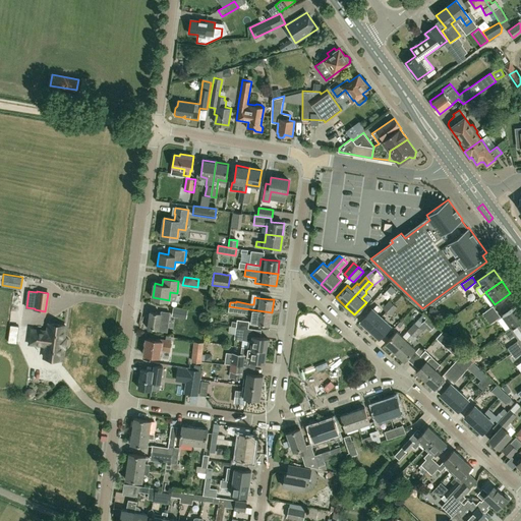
[(386,311),(394,303),(390,300),(383,307),(386,311)]
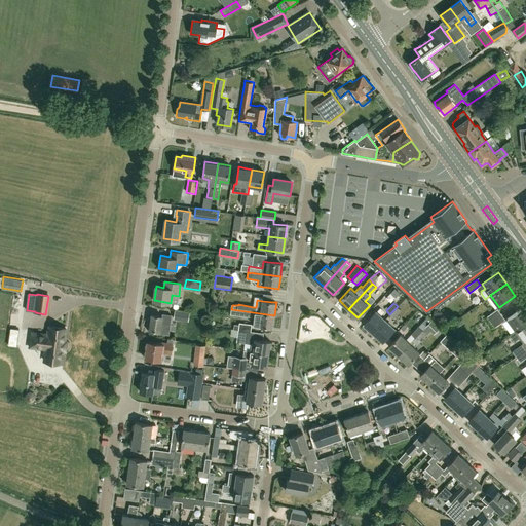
[(402,310),(398,306),(389,314),(395,318),(402,310)]
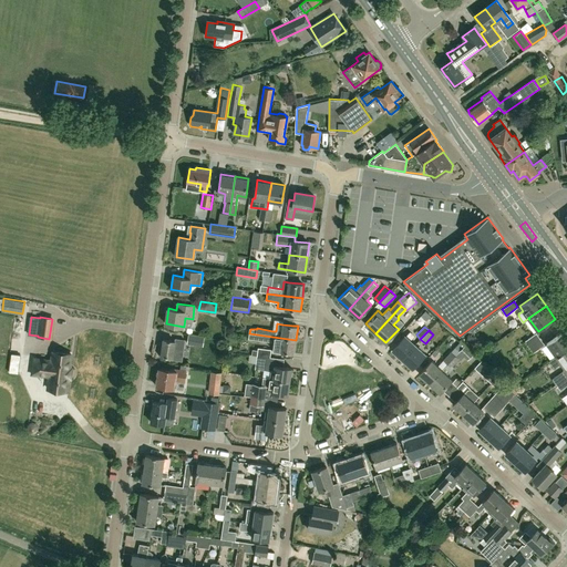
[(556,356),(566,347),(566,334),(564,331),(547,343),(556,356)]
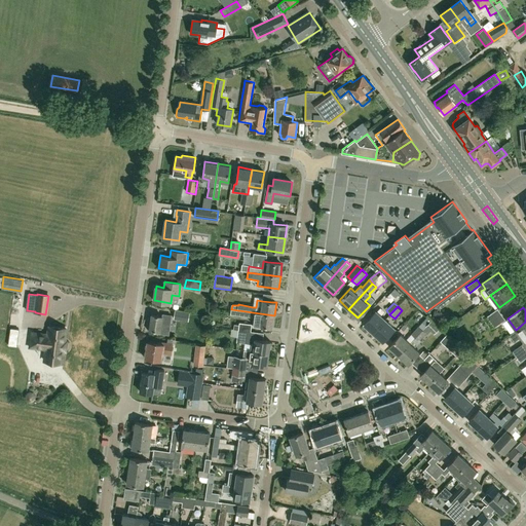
[(490,322),(501,313),(497,308),(487,316),(490,322)]
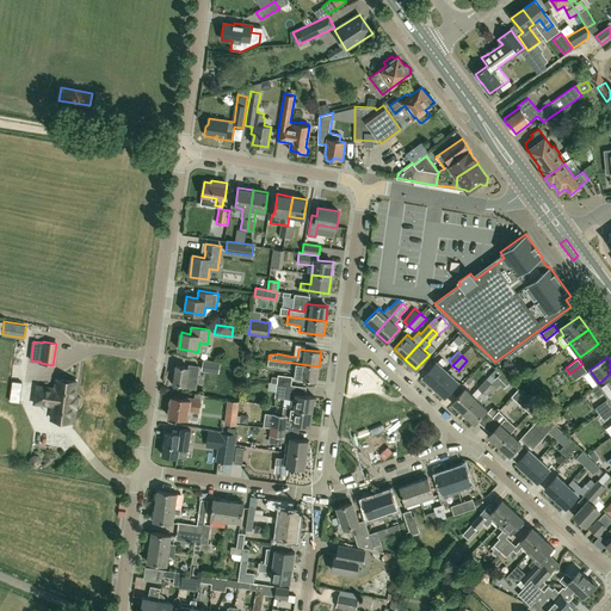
[(218,374),(221,363),(203,359),(202,370),(218,374)]
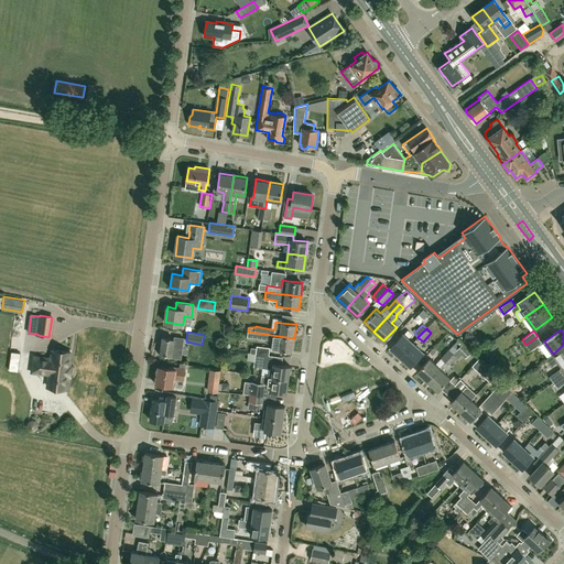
[(292,351),(294,338),(248,332),(247,337),(273,340),(272,348),(292,351)]
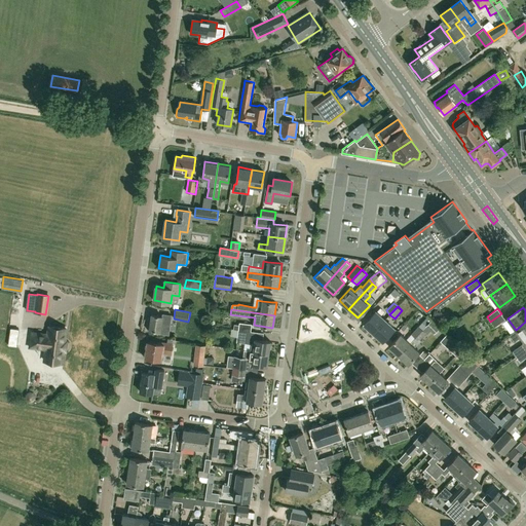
[(374,332),(385,320),(375,310),(364,324),(374,332)]
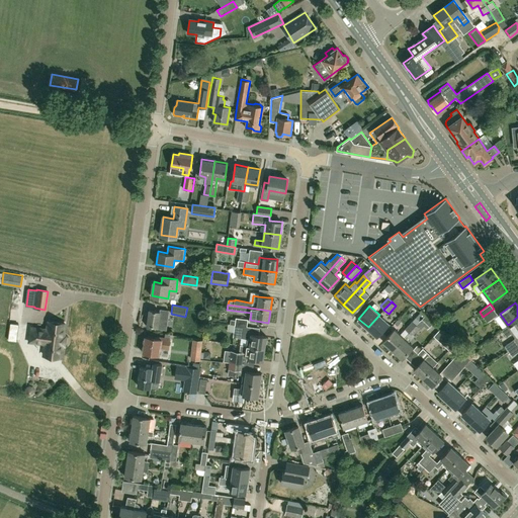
[(158,327),(159,318),(167,319),(169,311),(160,309),(160,312),(149,310),(149,315),(146,315),(145,325),(158,327)]
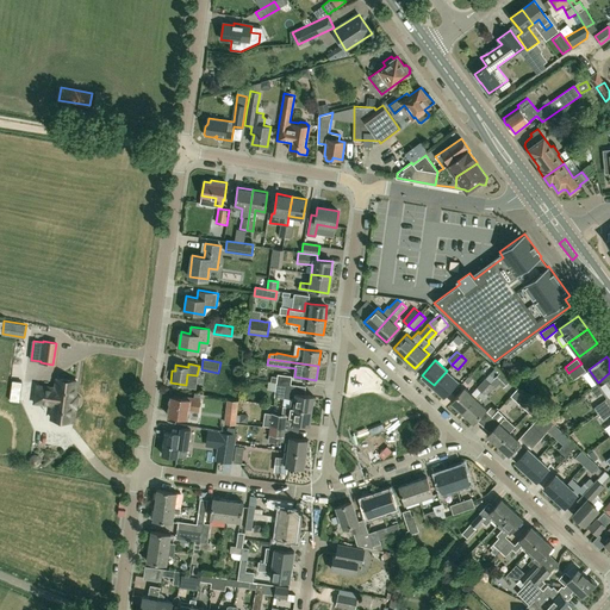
[(582,363),(568,373),(573,379),(586,371),(582,363)]
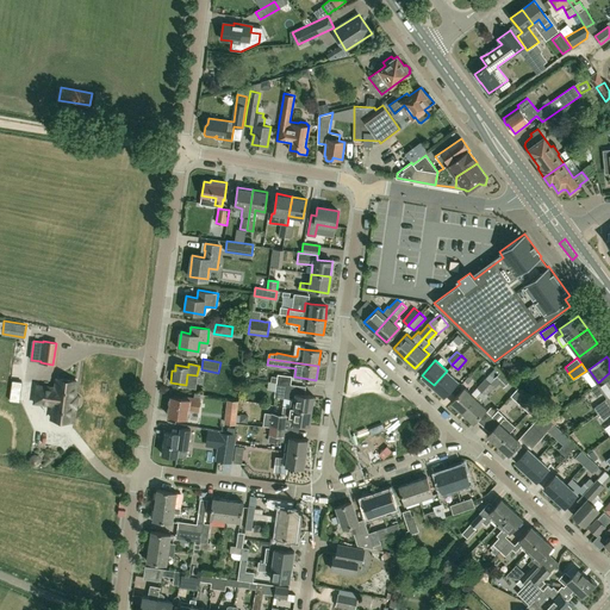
[(490,381),(493,378),(500,371),(496,367),(485,378),(477,387),(481,391),(490,381)]
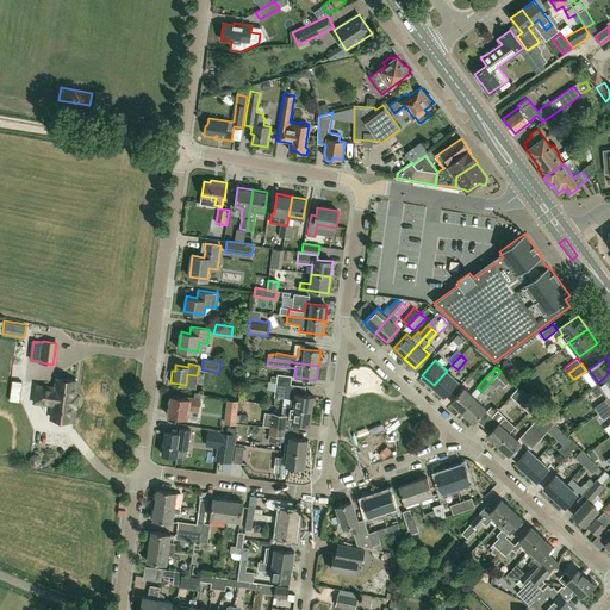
[(447,371),(434,385),(444,396),(458,381),(447,371)]
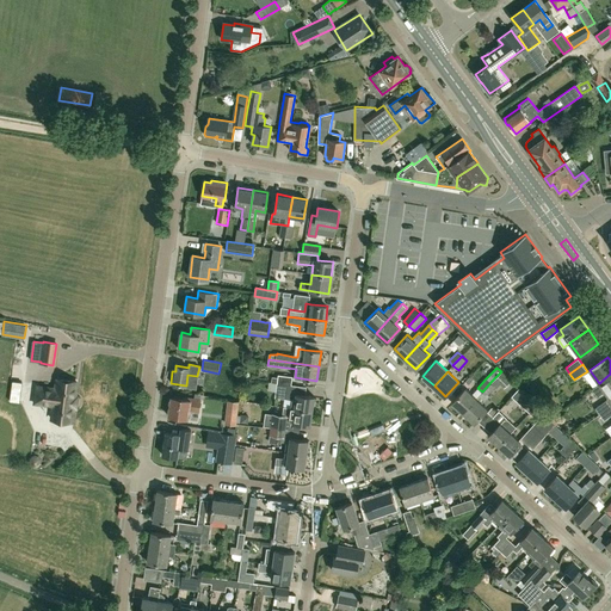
[(511,381),(501,371),(494,378),(491,382),(482,392),(487,396),(499,383),(504,388),(511,381)]
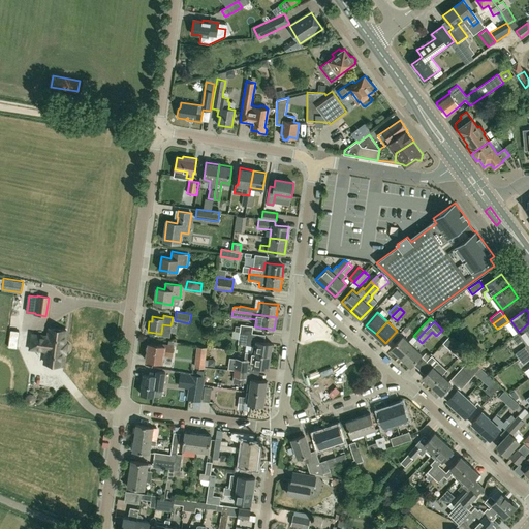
[(517,343),(524,339),(527,343),(528,341),(528,323),(519,332),(512,337),(517,343)]
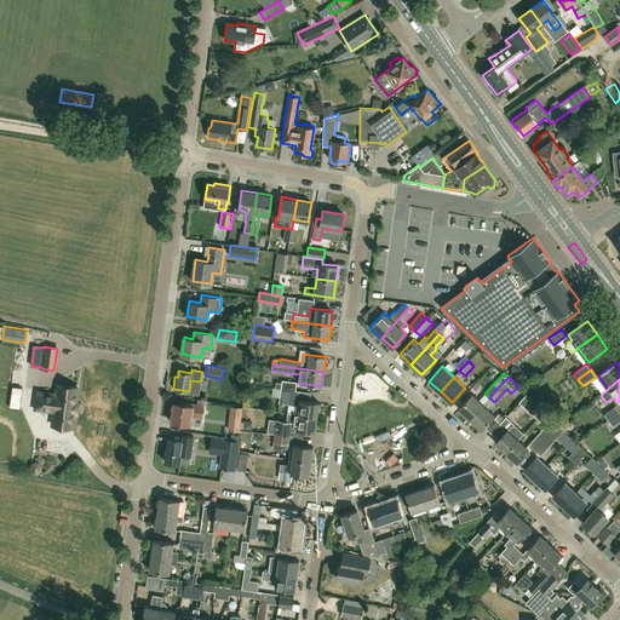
[(281,389),(296,391),(297,382),(282,380),(282,383),(276,383),(275,389),(281,389)]
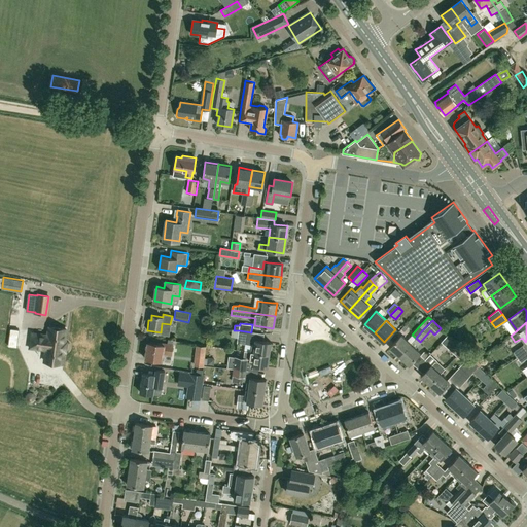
[(46,350),(44,361),(62,363),(66,329),(49,327),(47,336),(32,334),(30,348),(46,350)]
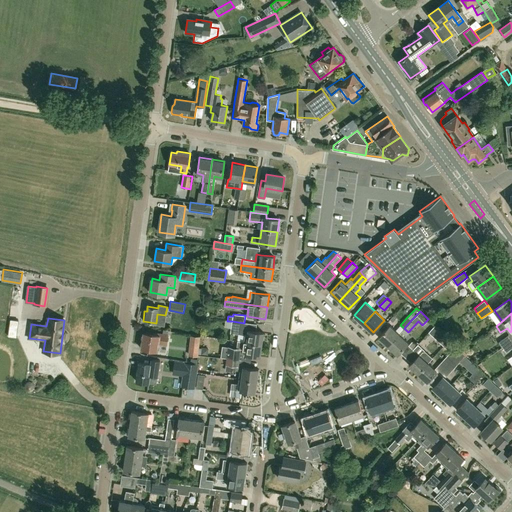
[(18,337),(20,320),(12,319),(10,336),(18,337)]
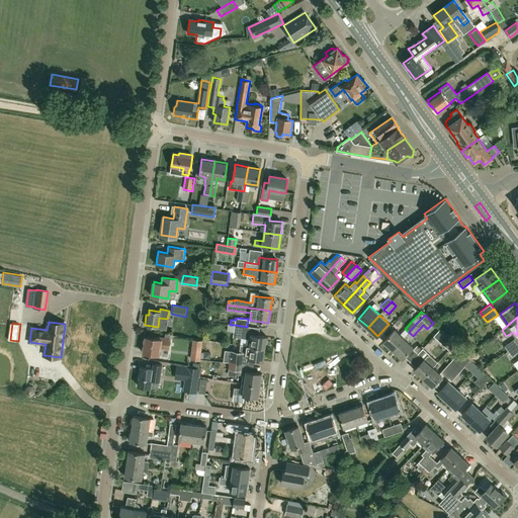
[(247,339),(247,346),(265,348),(267,336),(259,335),(250,334),(246,333),(247,327),(235,325),(234,332),(233,337),(241,338),(247,339)]
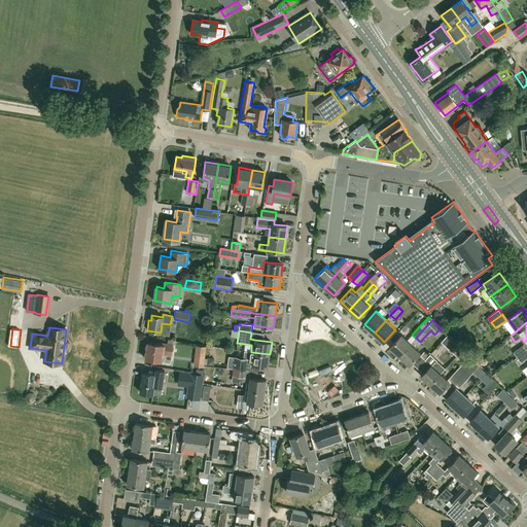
[(411,343),(407,340),(401,335),(390,347),(399,356),(411,343)]
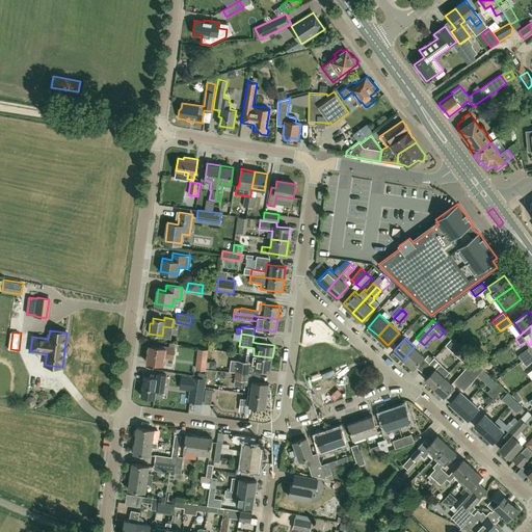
[(445,345),(460,360),(467,353),(451,338),(445,345)]
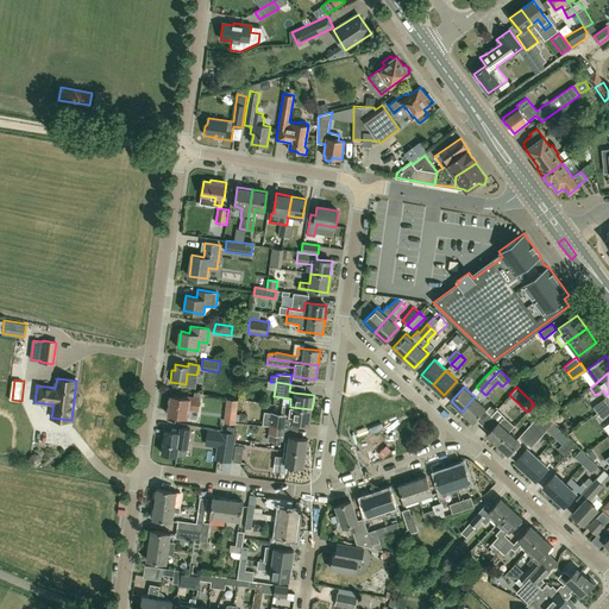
[(199,410),(200,399),(183,396),(182,397),(170,396),(168,414),(188,418),(189,409),(199,410)]
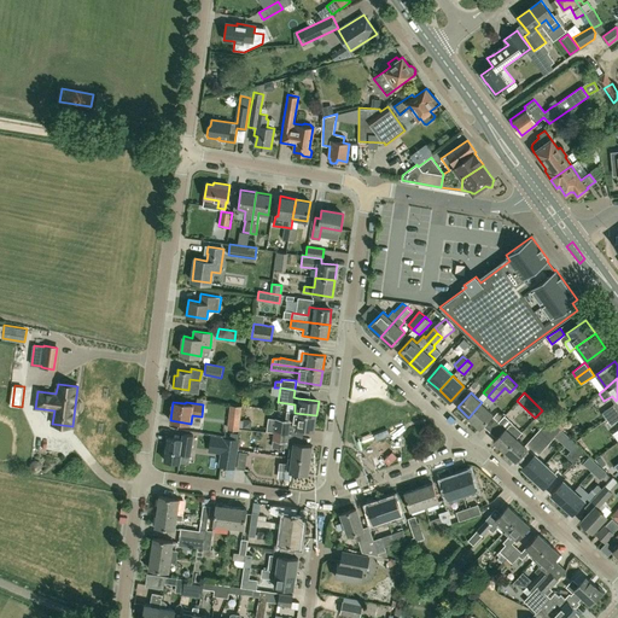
[(482,425),(491,415),(493,413),(487,407),(482,402),(468,418),(479,427),(482,425)]
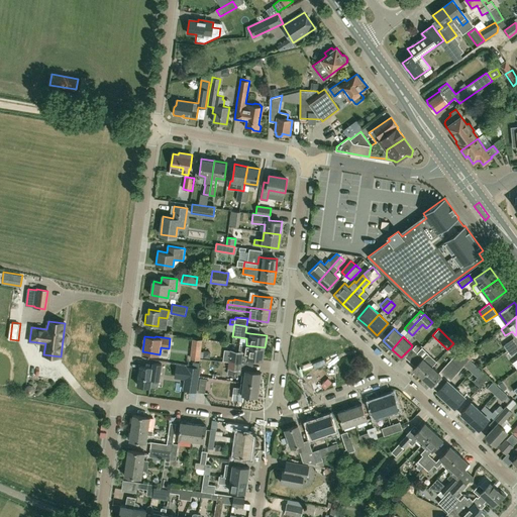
[(507,350),(516,342),(516,341),(514,337),(504,345),(507,350)]
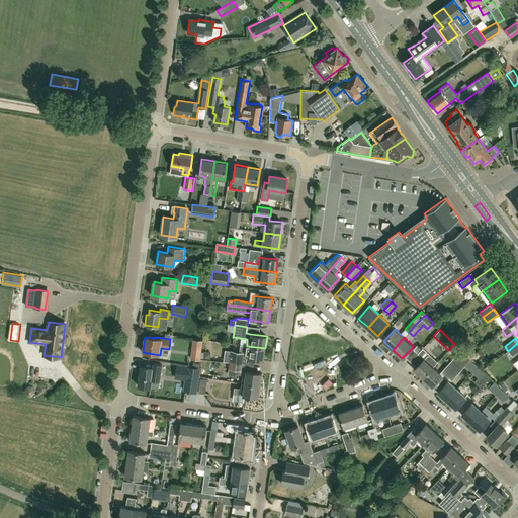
[(517,343),(508,351),(512,356),(517,351),(517,343)]
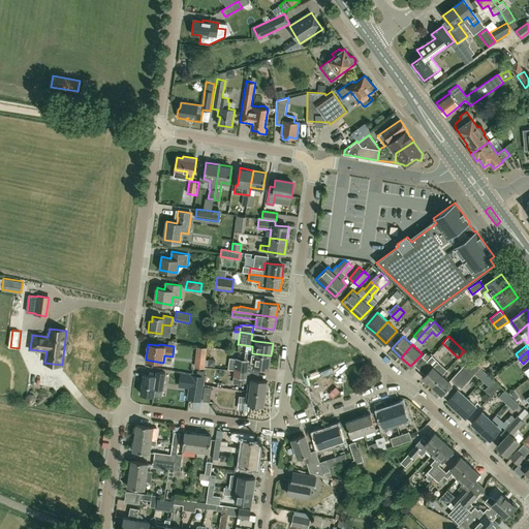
[(464,351),(458,358),(465,364),(462,367),(467,372),(470,369),(476,363),(464,351)]
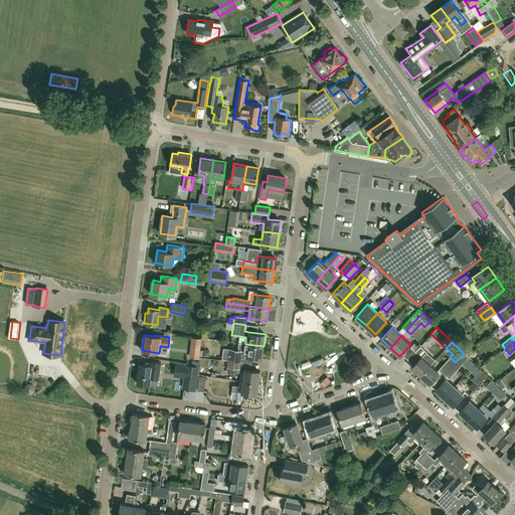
[(262,358),(264,346),(245,344),(238,343),(237,350),(229,349),(223,348),(221,359),(228,360),(240,362),(240,356),(246,357),(246,356),(262,358)]
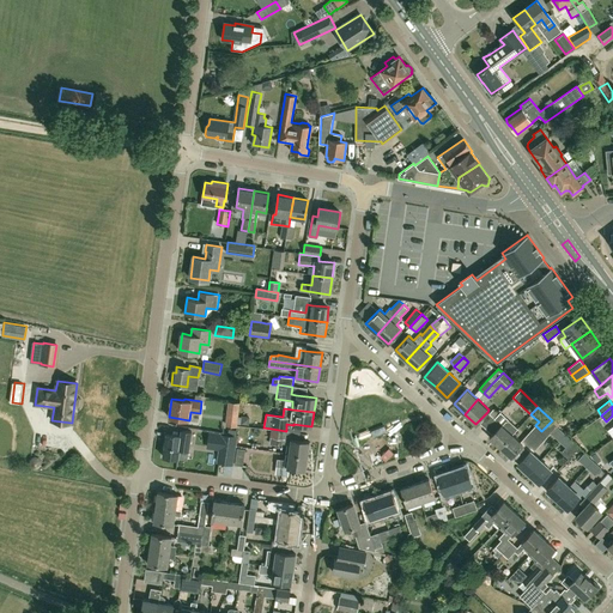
[(495,410),(490,414),(498,420),(502,416),(495,410)]
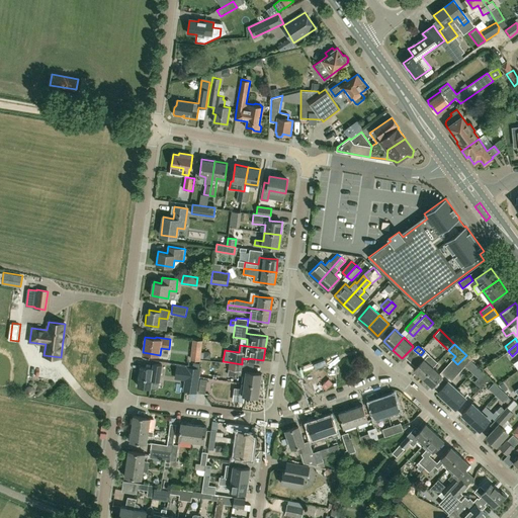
[(200,360),(201,350),(192,349),(191,359),(200,360)]
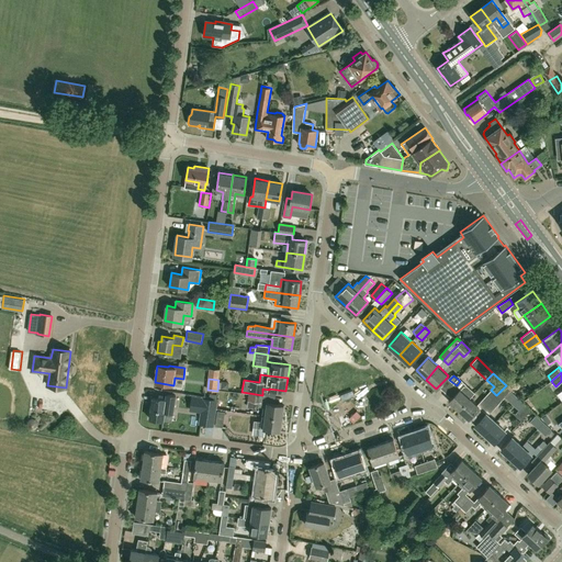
[(459,409),(470,397),(474,393),(467,385),(464,385),(461,390),(460,389),(449,401),(459,409)]
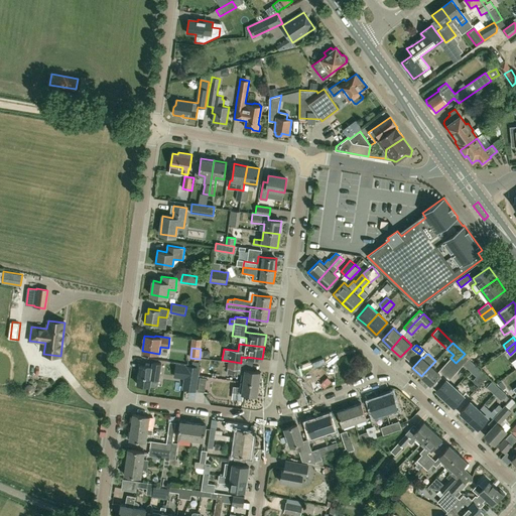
[(464,365),(470,371),(476,365),(465,354),(459,360),(456,363),(461,368),(464,365)]
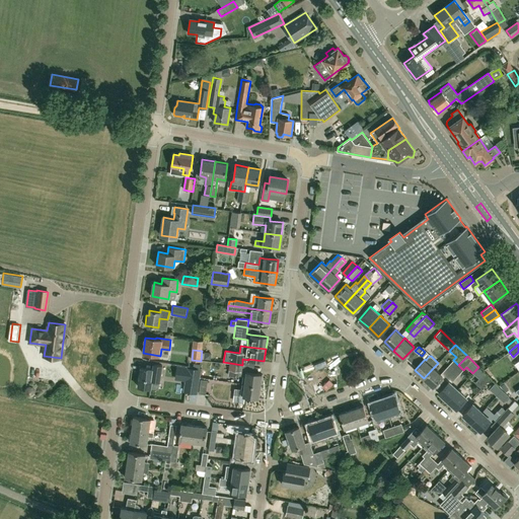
[(242,376),(241,383),(261,386),(262,374),(253,372),(246,371),(241,371),(242,365),(230,363),(229,369),(237,370),(236,375),(242,376)]
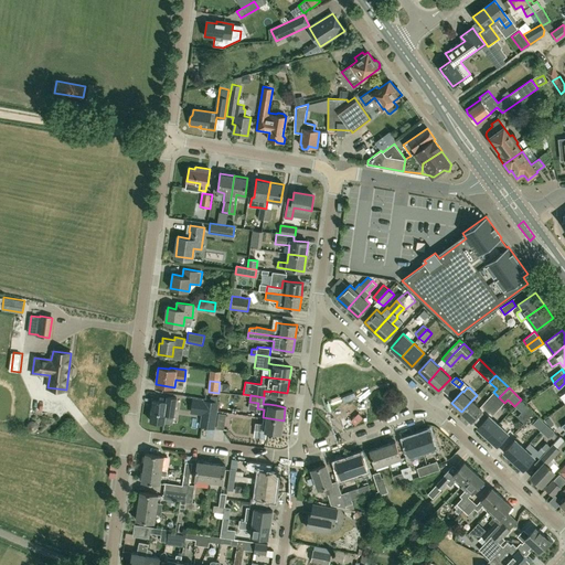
[(172,424),(177,401),(168,398),(167,401),(153,398),(150,420),(164,423),(164,422),(172,424)]
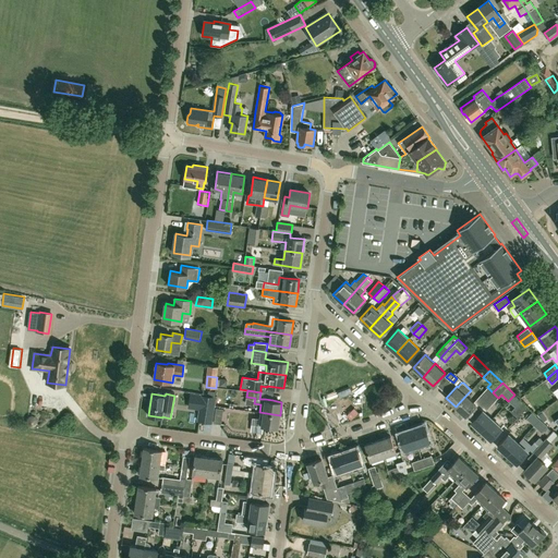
[(476,403),(474,401),(466,395),(456,407),(465,415),(476,403)]
